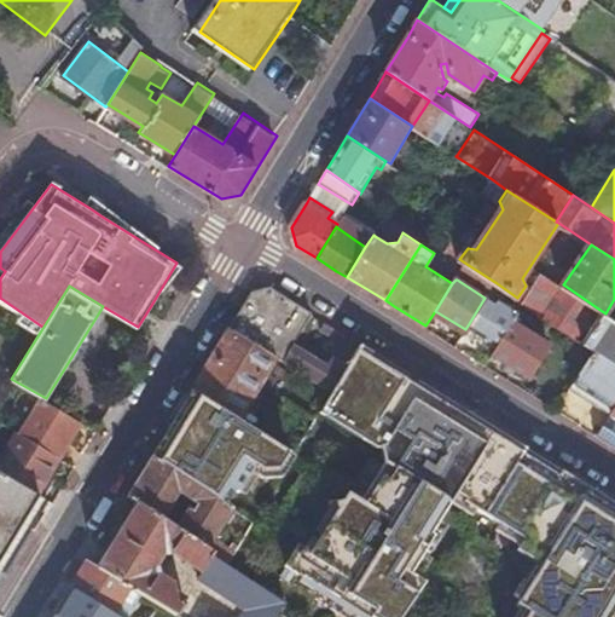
[(254,290),(231,328),(278,357),(279,356),(285,359),(294,344),(313,312),(306,307),(271,286),(254,290)]
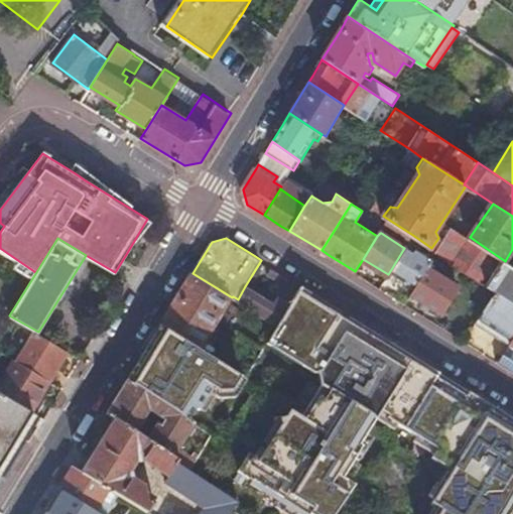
[(413,253),(406,249),(404,248),(390,271),(391,272),(417,287),(429,267),(433,261),(416,250),(413,253)]
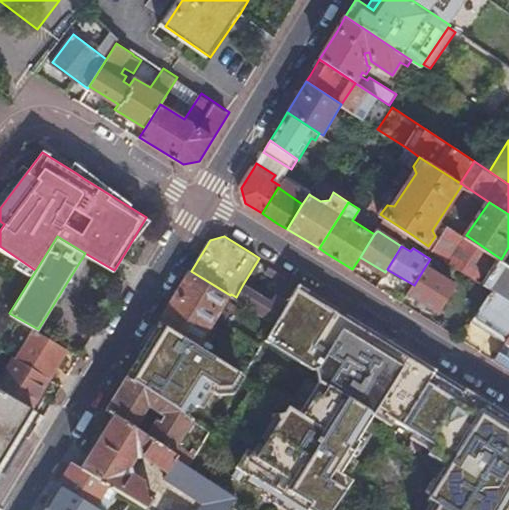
[(508,263),(501,259),(495,255),(478,280),(485,284),(492,289),(508,299),(508,263)]
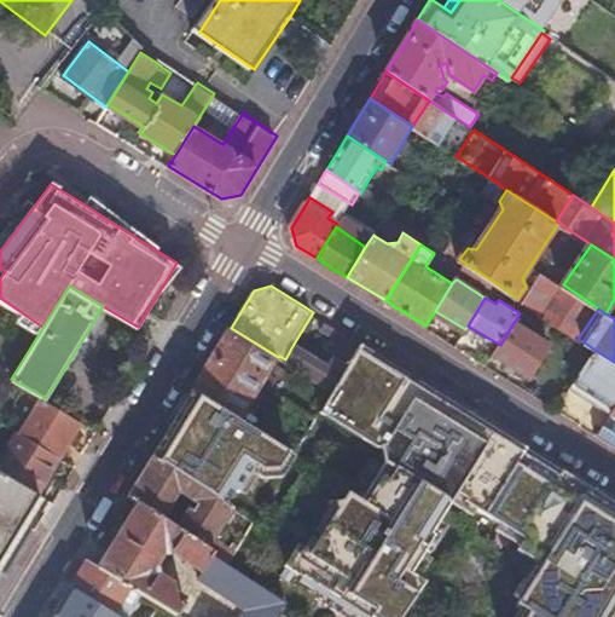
[(500,345),(494,355),(531,376),(551,342),(537,334),(540,326),(532,321),(527,328),(515,321),(500,345)]
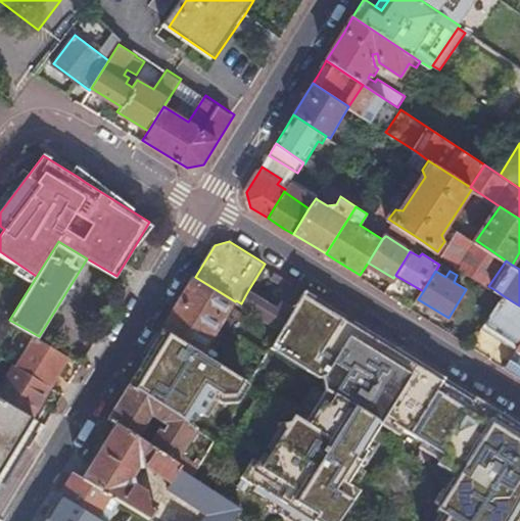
[(190,285),(164,327),(203,352),(221,325),(227,328),(230,323),(225,319),(235,301),(195,277),(190,285)]
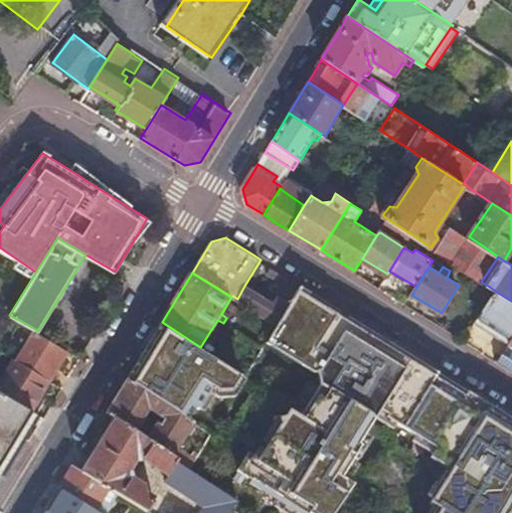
[(244,286),(237,299),(277,323),(298,289),(300,284),(292,279),(276,305),(244,286)]
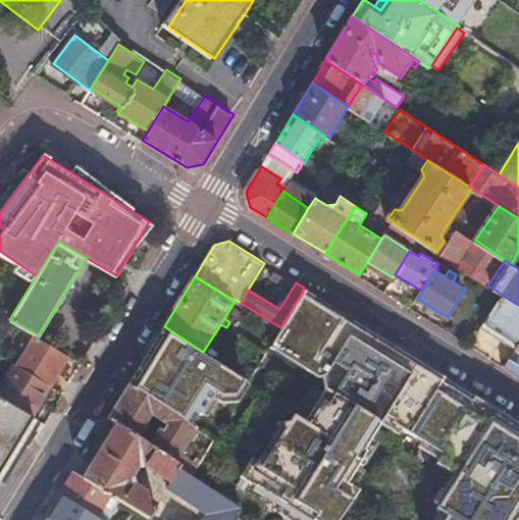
[(311,298),(302,293),(280,327),(271,345),(318,374),(323,374),(326,386),(305,419),(294,413),(290,419),(284,420),(286,426),(263,463),(253,456),(242,474),(257,483),(254,486),(308,519),(339,519),(353,500),(359,490),(360,489),(348,481),(368,449),(365,448),(387,412),(397,418),(394,420),(444,452),(438,461),(459,474),(438,506),(443,509),(449,513),(444,519),(518,519),(518,421),(509,415),(406,351),(342,311),(313,294),(311,298)]
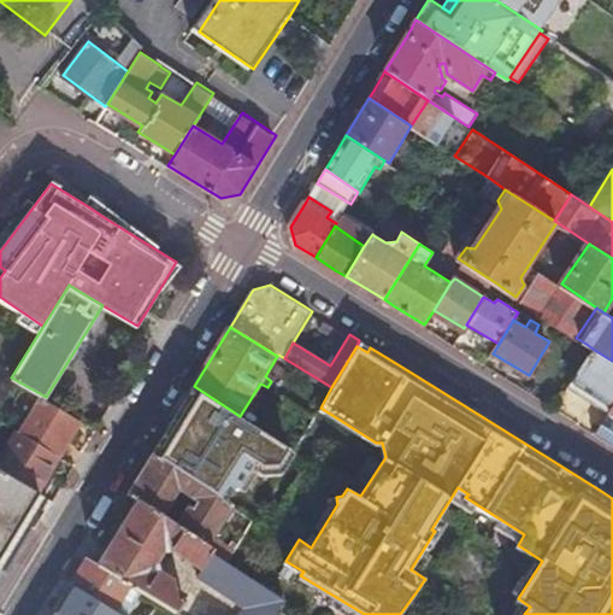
[(612,408),(612,361),(593,349),(572,382),(612,408)]
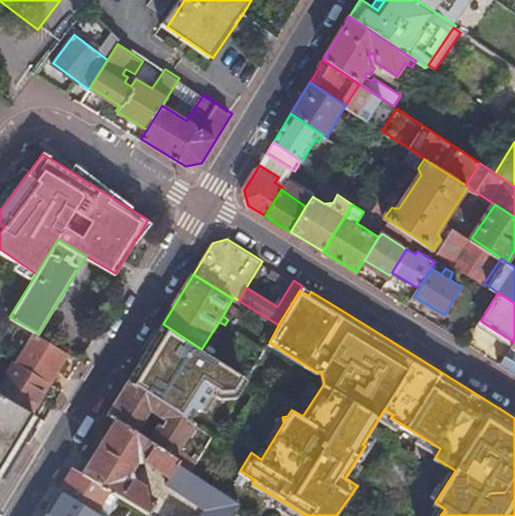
[(0,328),(8,316),(0,310),(0,328)]
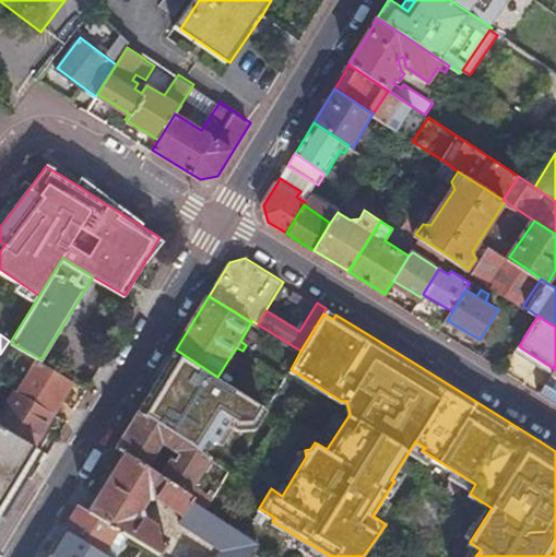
[(154,386),(139,410),(200,449),(208,436),(213,440),(216,442),(232,417),(238,421),(252,421),(261,405),(217,377),(176,350),(154,386)]
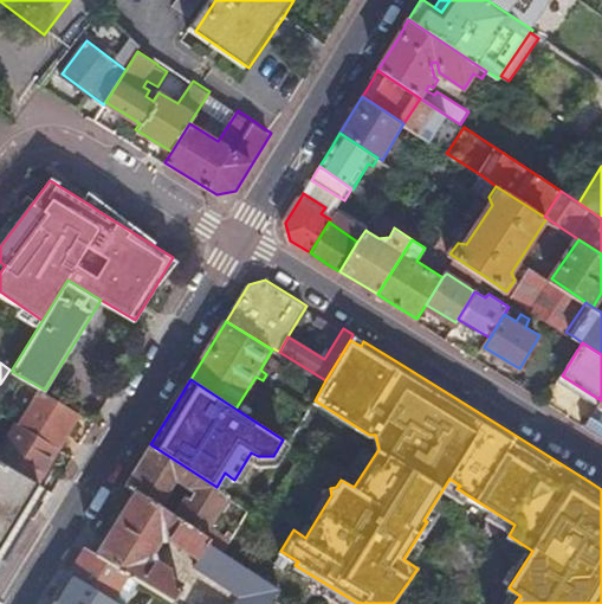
[(59,447),(79,411),(45,390),(43,389),(20,424),(59,447)]
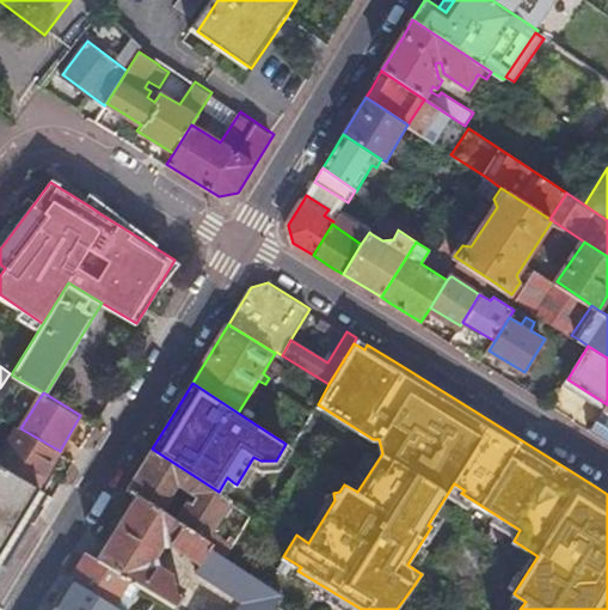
[(607,404),(591,428),(607,438),(607,404)]
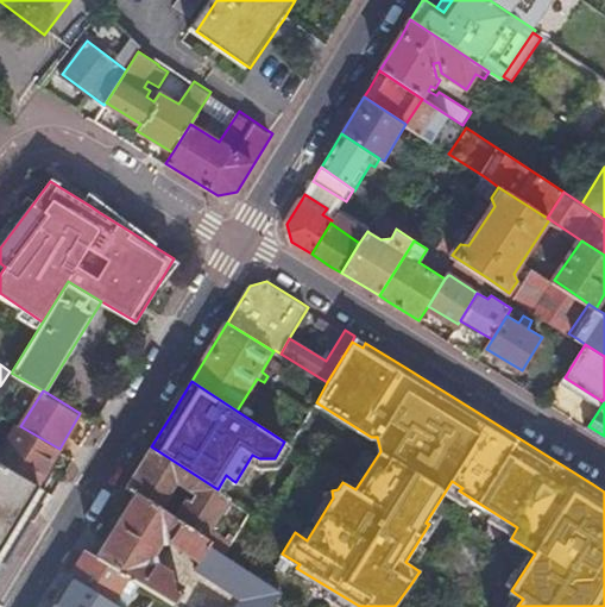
[(320,408),(314,405),(303,423),(309,426),(320,408)]
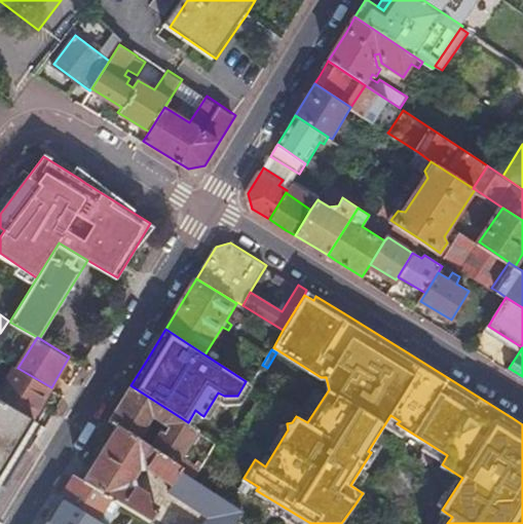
[(17,368),(15,366),(0,390),(0,398),(37,421),(53,396),(47,393),(51,387),(17,368)]
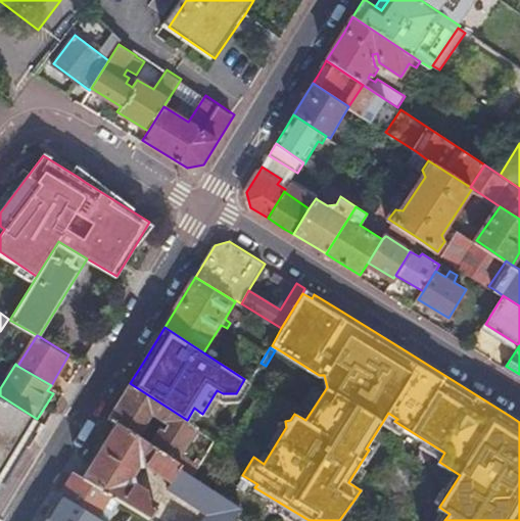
[(198,427),(192,423),(187,420),(130,383),(126,391),(109,417),(119,422),(129,429),(178,461),(184,451),(198,427)]
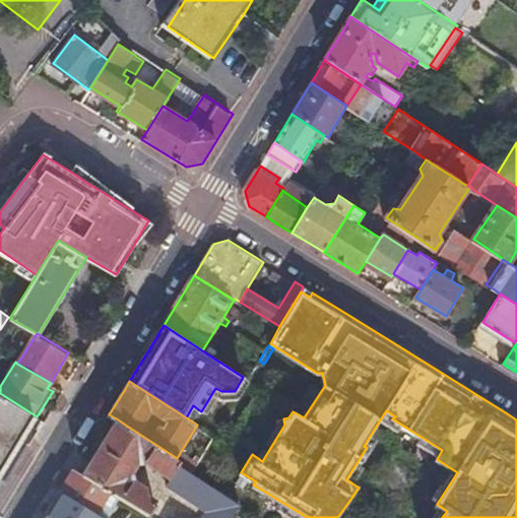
[(0,460),(11,467),(41,418),(37,416),(0,393),(0,460)]
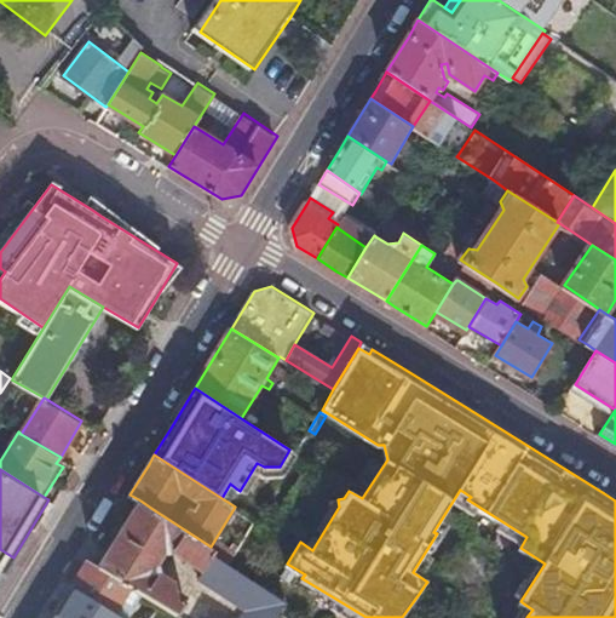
[(230,484),(222,498),(228,502),(236,488),(230,484)]
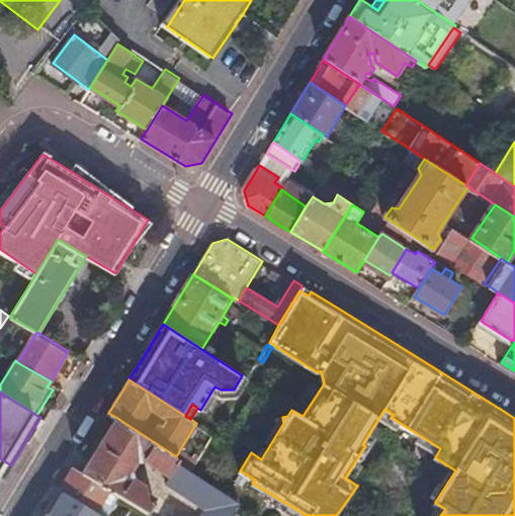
[(143,463),(171,478),(181,460),(176,456),(127,425),(117,418),(90,463),(84,473),(110,489),(150,512),(158,500),(147,494),(146,487),(133,479),(132,474),(138,464),(143,463)]
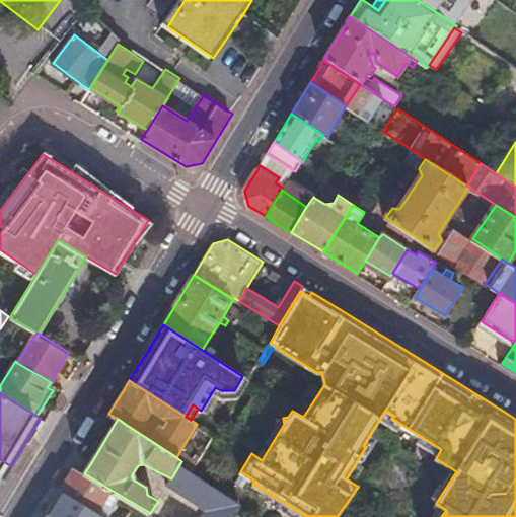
[(182,447),(176,457),(181,461),(194,469),(200,458),(182,447)]
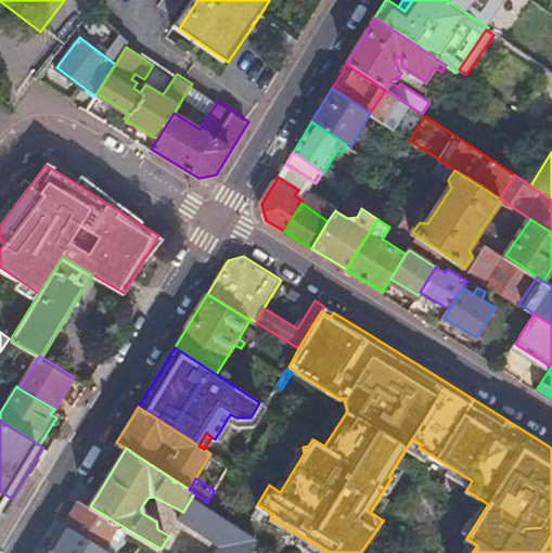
[(0,491),(0,510),(5,509),(12,499),(0,491)]
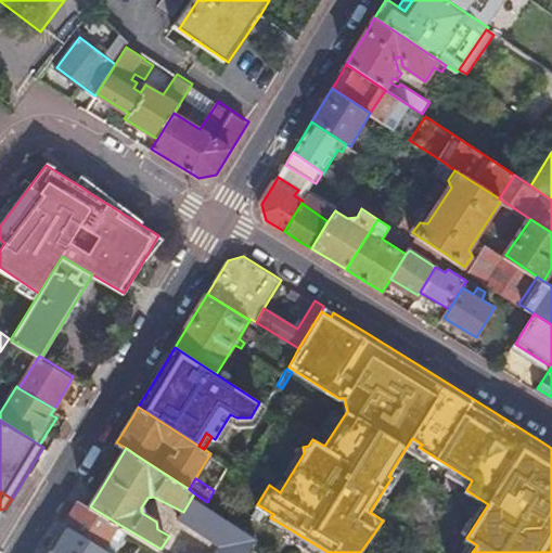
[(216,552),(246,552),(258,537),(243,527),(207,502),(194,493),(183,512),(180,516),(223,543),(216,552)]
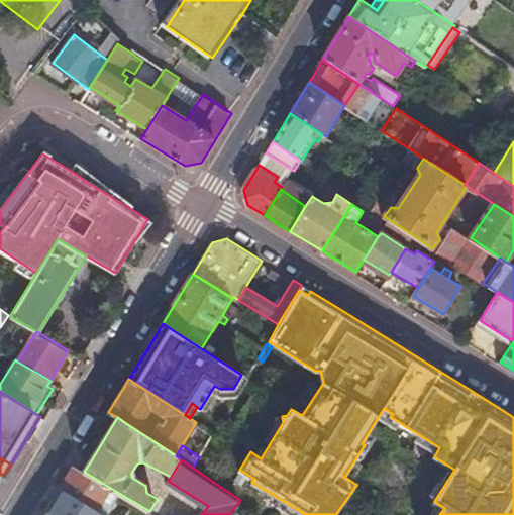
[(84,472),(76,466),(66,483),(62,489),(88,504),(97,509),(110,488),(84,472)]
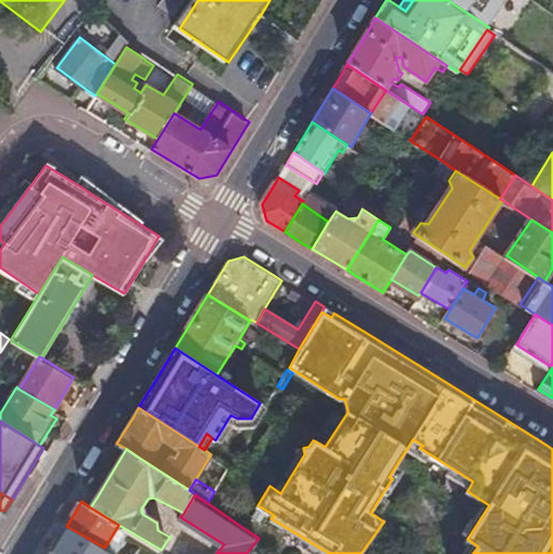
[(382,523),(376,532),(393,544),(400,534),(382,523)]
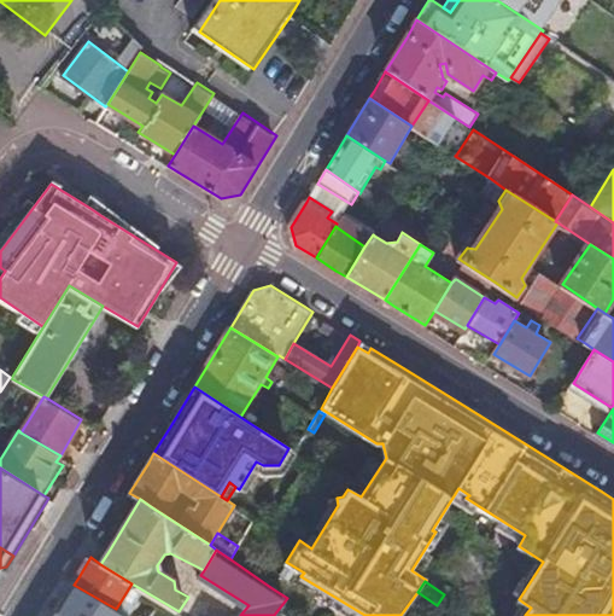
[(105,603),(74,585),(63,603),(58,611),(64,615),(127,615),(116,609),(105,603)]
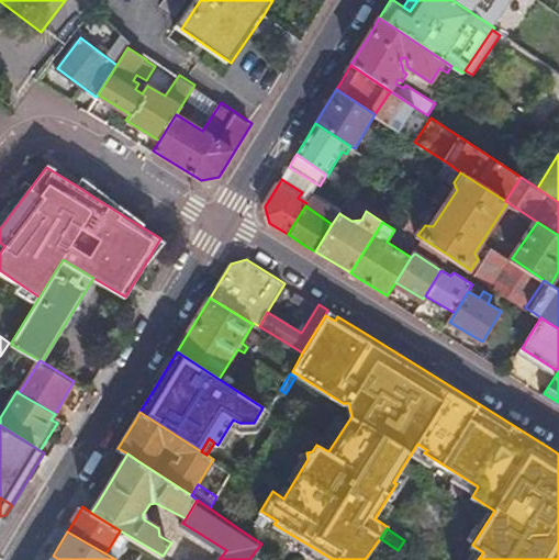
[(468,559),(478,559),(483,552),(477,548),(468,559)]
